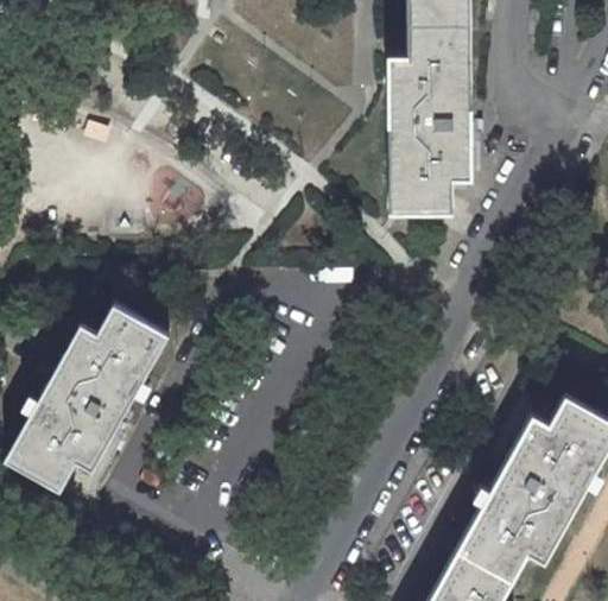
[(406,0),(406,57),(387,57),(387,75),(387,86),(391,212),(450,212),(449,177),(468,177),(467,0),(406,0)]
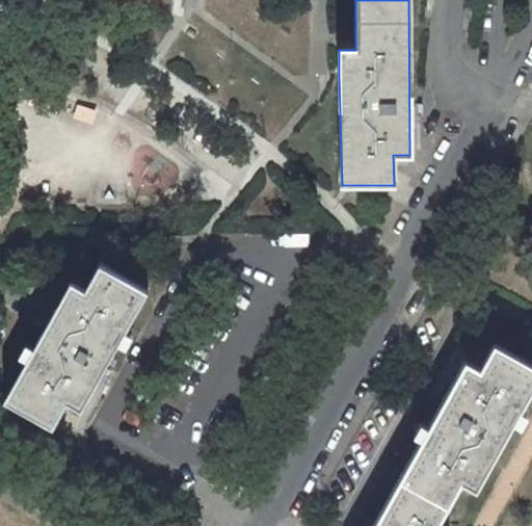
[(339,66),(328,67),(328,76),(339,75),(339,66)]
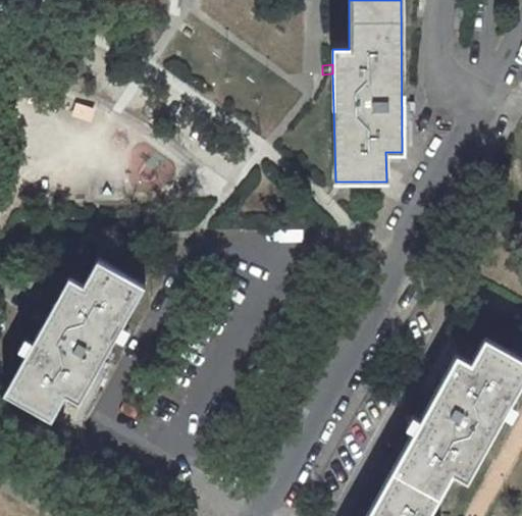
[(66,399),(79,406),(94,380),(101,367),(145,290),(99,263),(85,290),(70,281),(5,398),(50,423),(66,399)]
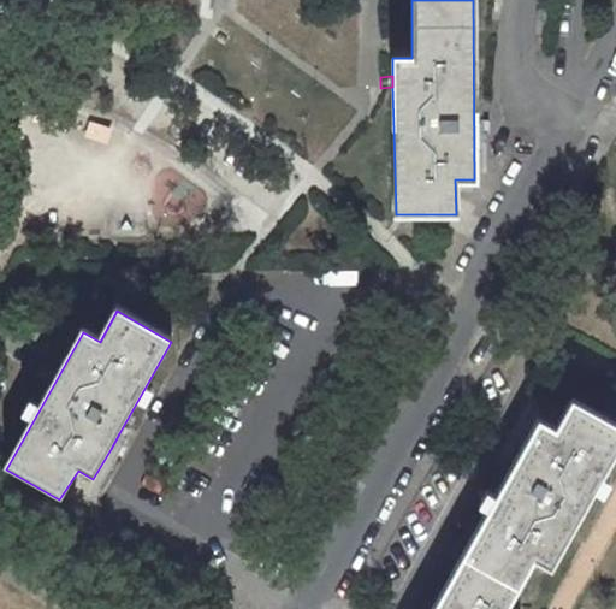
[(507,608),(534,561),(549,569),(615,447),(615,427),(572,402),(556,431),(540,421),(522,454),(514,469),(434,608),(507,608)]
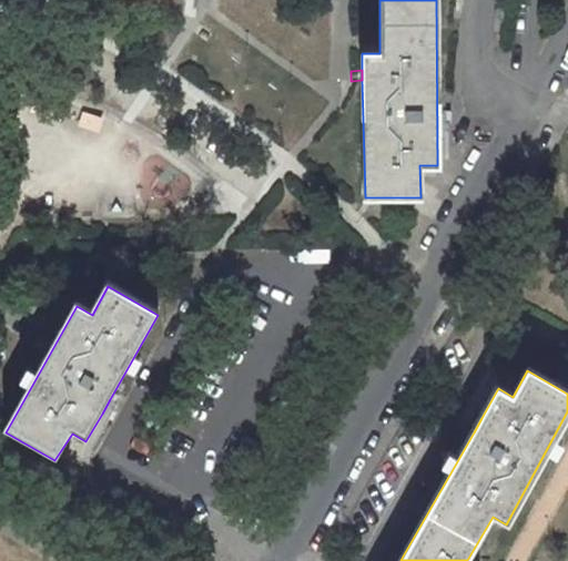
[(111,419),(120,405),(110,399),(102,414),(111,419)]
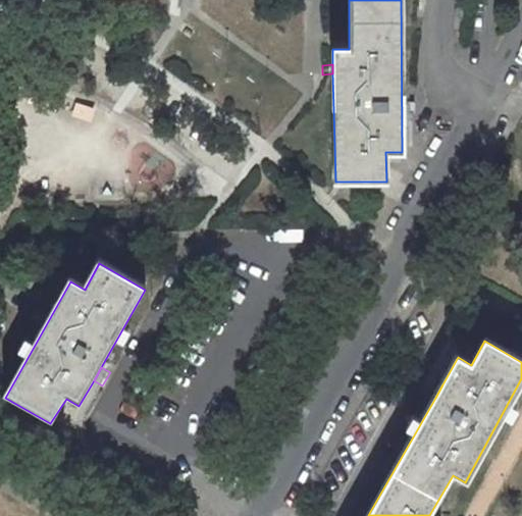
[(442,384),(433,379),(425,393),(435,398),(442,384)]
